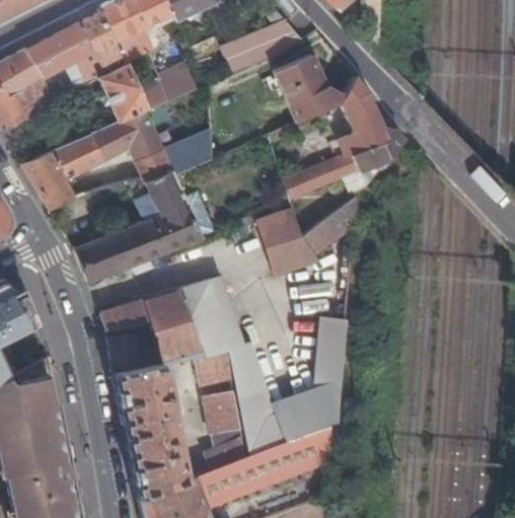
[(0,0),(0,20),(41,0),(0,0)]
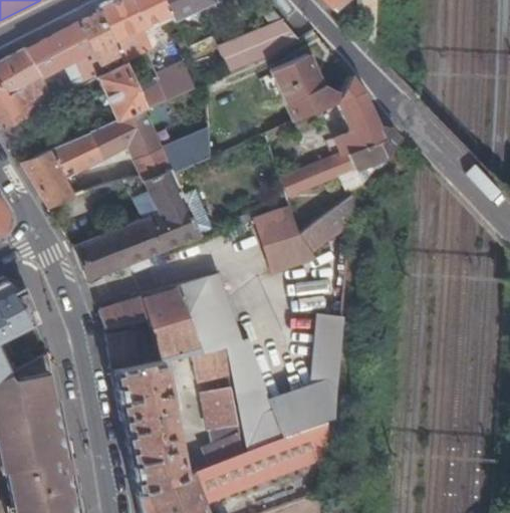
[(176,20),(167,0),(125,0),(100,12),(101,14),(117,49),(137,41),(134,32),(166,18),(170,27),(178,23),(176,20)]
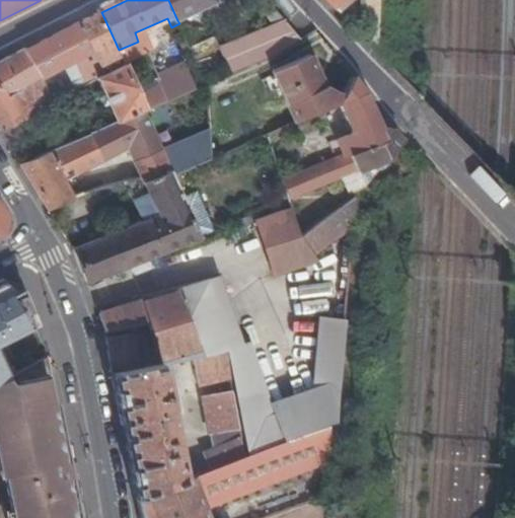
[(220,2),(219,0),(168,0),(177,20),(220,2)]
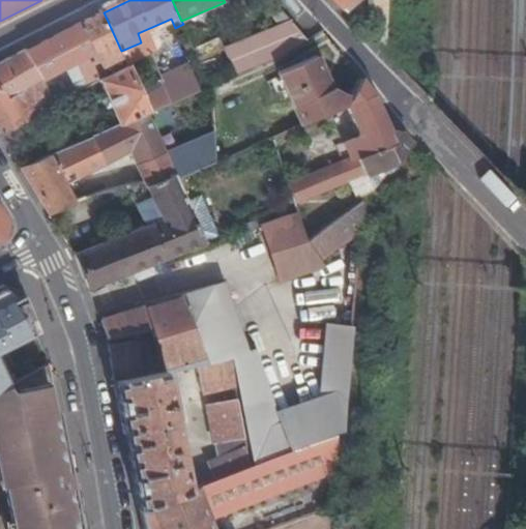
[(348,13),(360,0),(350,0),(343,8),(348,13)]
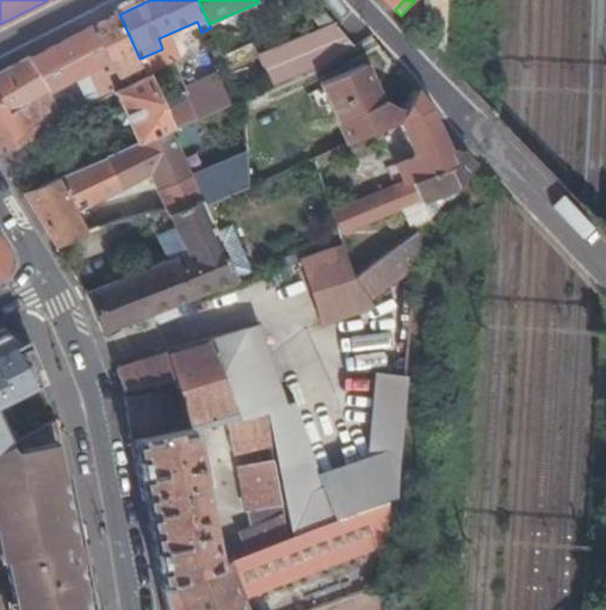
[(267,71),(276,87),(329,68),(359,48),(340,26),(325,7),(314,17),(329,35),(315,47),(267,71)]
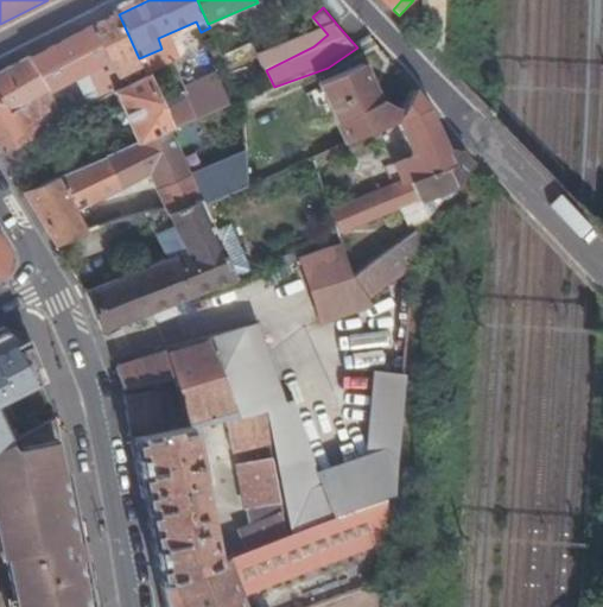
[(139,58),(120,17),(96,29),(120,78),(144,68),(139,58)]
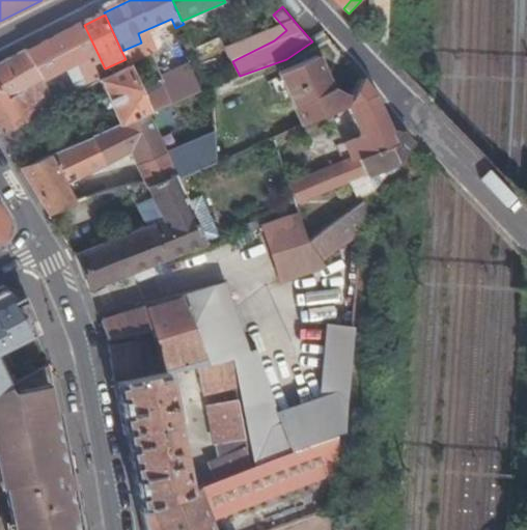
[(105,68),(84,25),(29,53),(44,80),(61,71),(63,76),(68,73),(66,67),(79,61),(91,88),(103,82),(110,78),(105,68)]
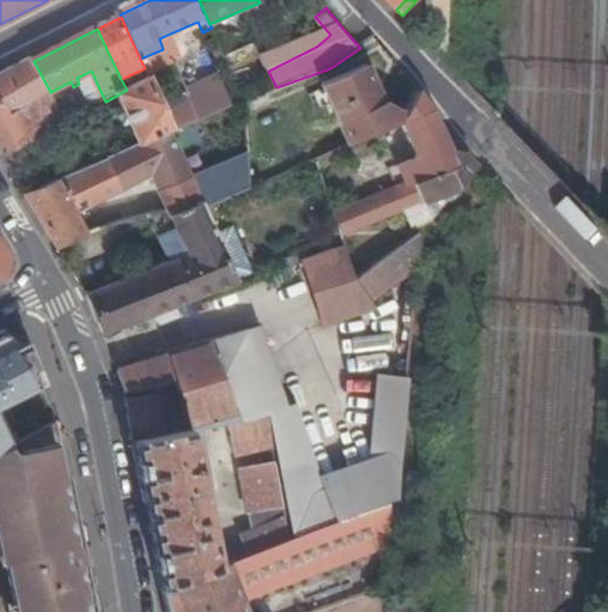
[(50,92),(34,61),(31,60),(0,76),(0,151),(2,156),(32,140),(16,114),(38,100),(50,92)]
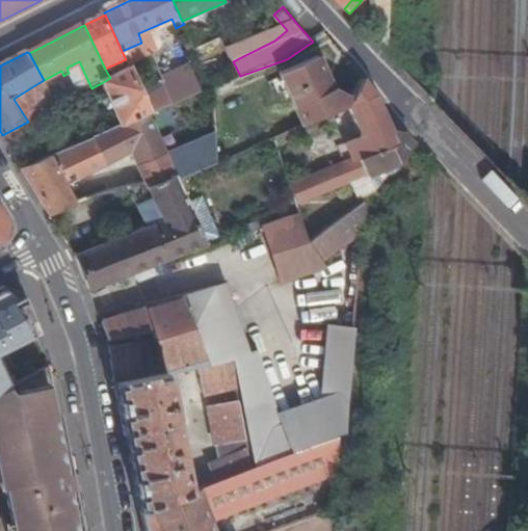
[(350,109),(353,102),(338,90),(321,58),(284,76),(306,128),(350,109)]
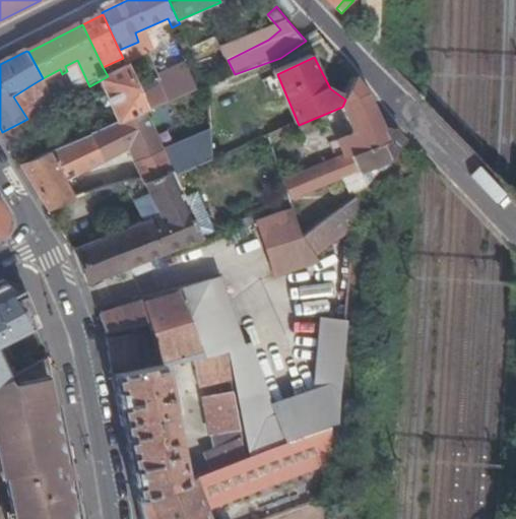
[(127,66),(124,61),(116,65),(119,70),(127,66)]
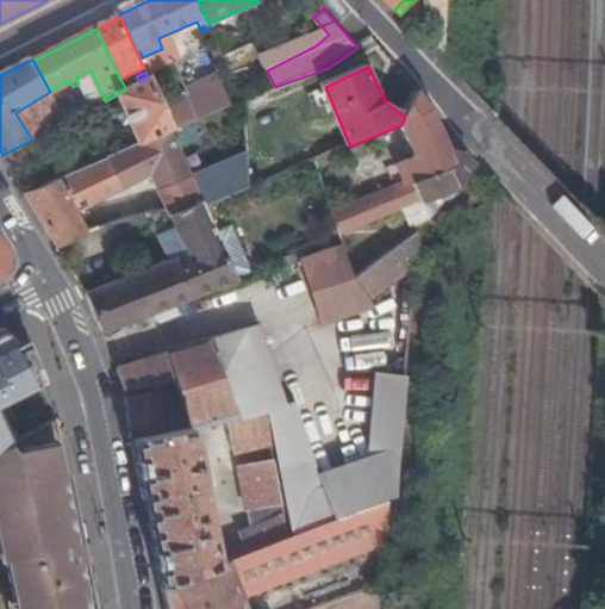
[(139,82),(126,89),(118,94),(141,144),(173,130),(149,78),(139,82)]
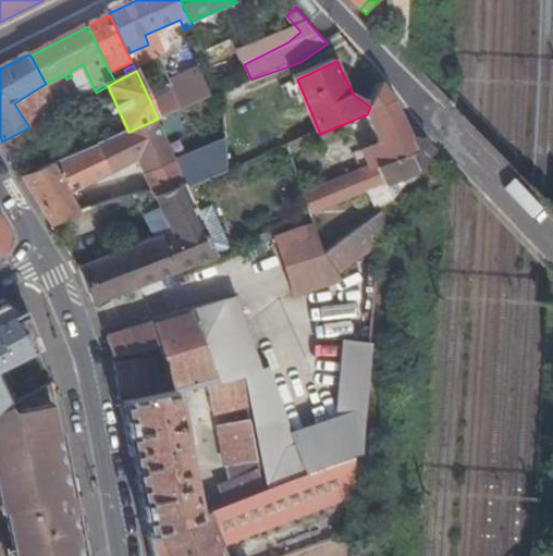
[(189,104),(213,95),(205,74),(173,85),(183,108),(189,104)]
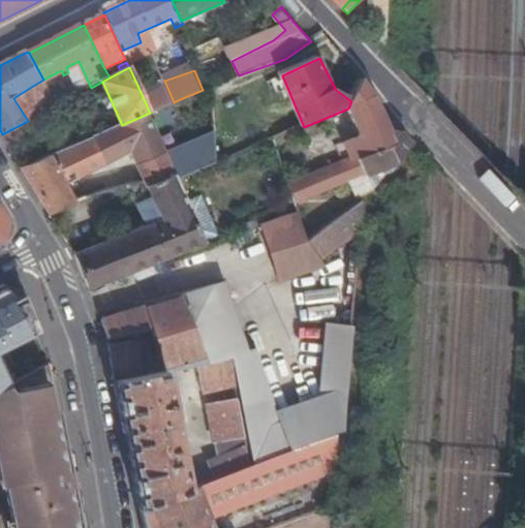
[(398,142),(393,134),(374,95),(363,82),(351,101),(348,109),(362,137),(339,146),(347,166),(353,180),(359,178),(367,175),(361,158),(398,142)]
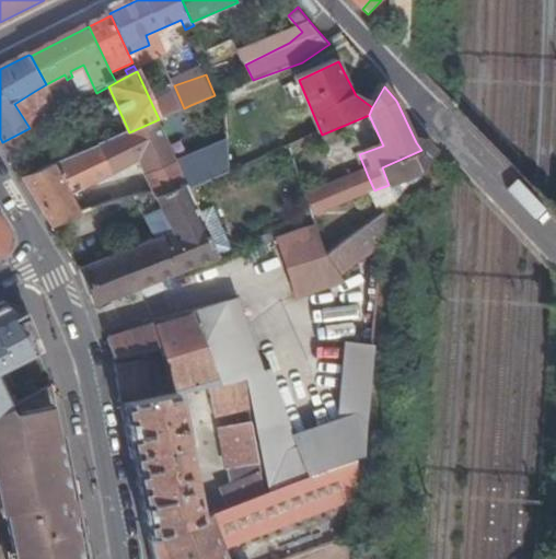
[(49,117),(35,91),(14,104),(30,128),(49,117)]
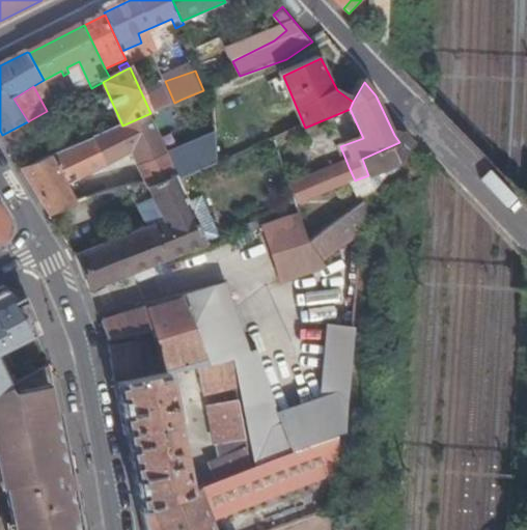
[(150,113),(155,122),(185,110),(181,100),(174,103),(150,113)]
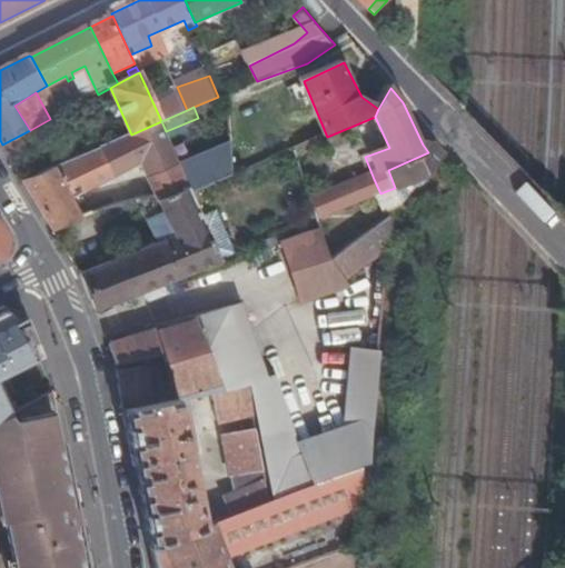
[(194,193),(236,176),(233,140),(180,162),(166,131),(161,121),(131,135),(98,149),(88,153),(25,180),(55,229),(75,220),(95,211),(83,193),(142,163),(158,196),(160,200),(191,188),(194,193)]
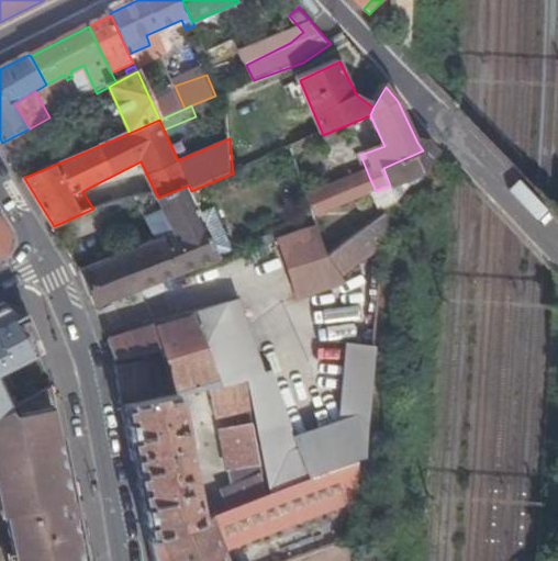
[(84,143),(87,152),(97,147),(92,138),(84,143)]
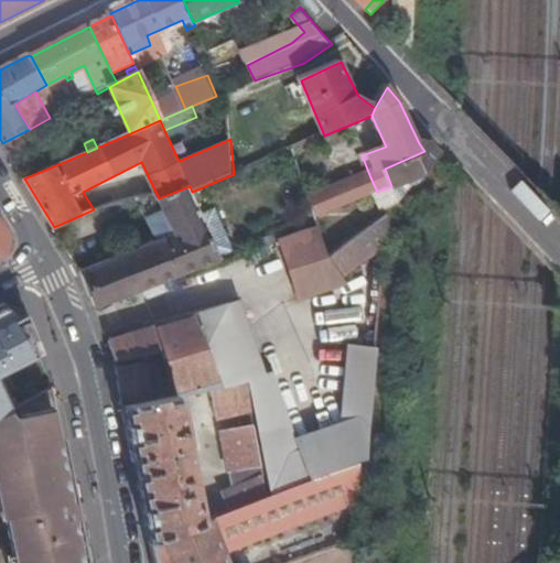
[(421,174),(439,153),(426,140),(419,143),(424,151),(385,169),(391,186),(394,185),(421,174)]
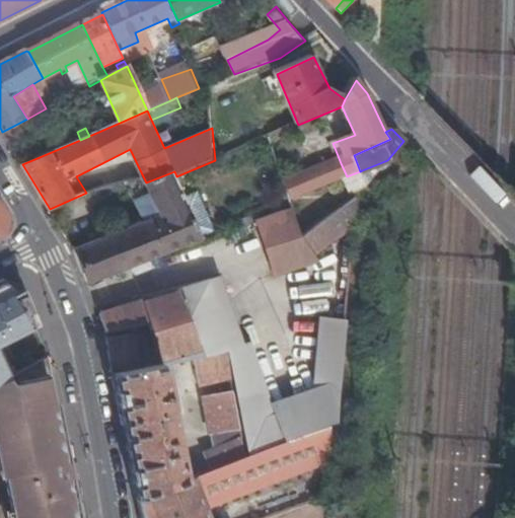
[(342,178),(347,176),(341,163),(336,165),(342,178)]
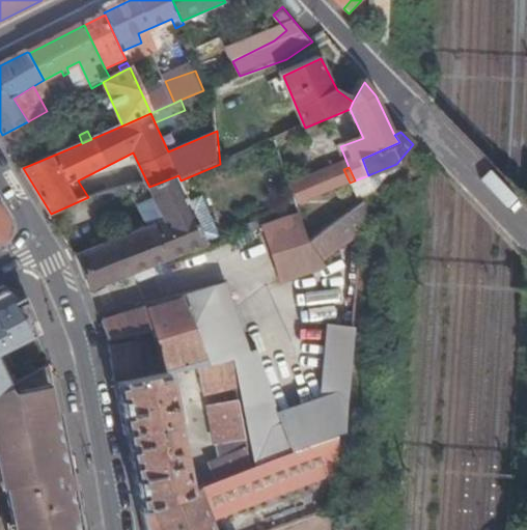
[(343,169),(294,192),(299,204),(350,183),(343,169)]
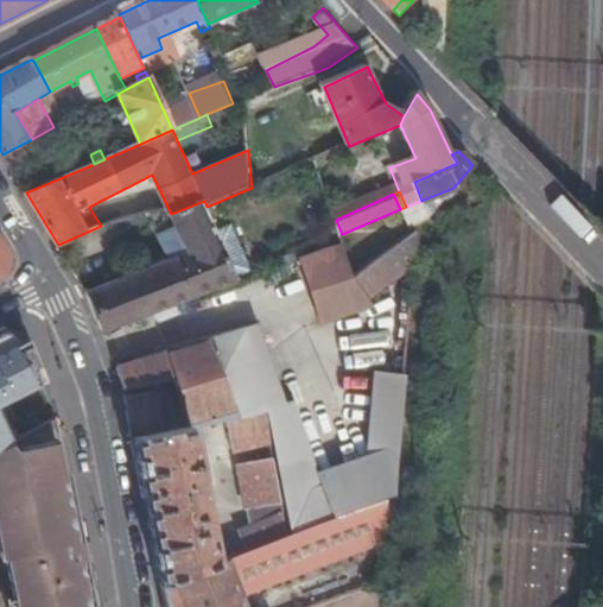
[(427,207),(424,200),(421,201),(412,204),(416,212),(427,207)]
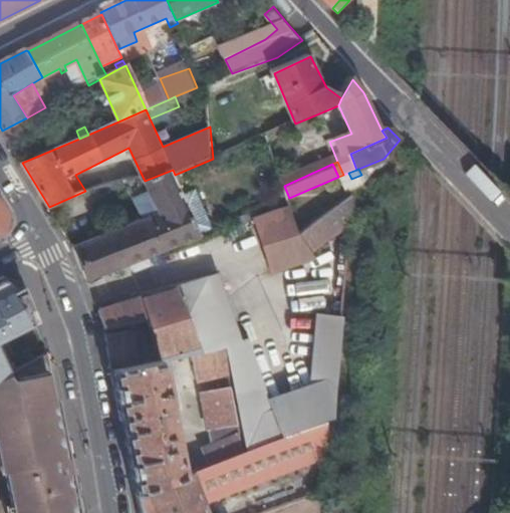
[(82,244),(74,247),(79,258),(88,280),(134,263),(137,271),(153,265),(150,256),(202,236),(185,197),(175,175),(173,170),(145,181),(143,177),(124,181),(143,220),(97,238),(91,225),(76,230),(82,244)]
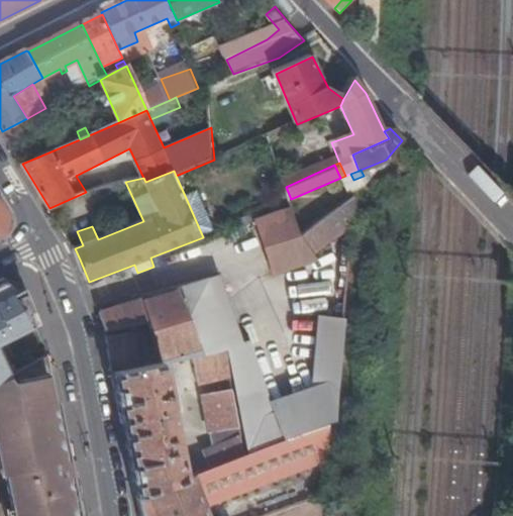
[(200,191),(186,198),(203,237),(217,231),(200,191)]
